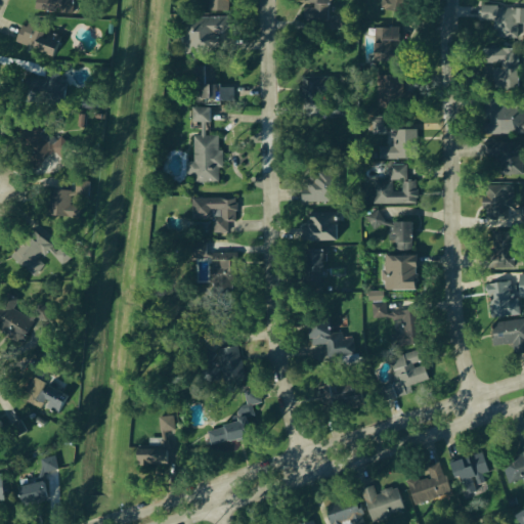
[(38,0),(37,11),(74,15),(75,0),(38,0)]
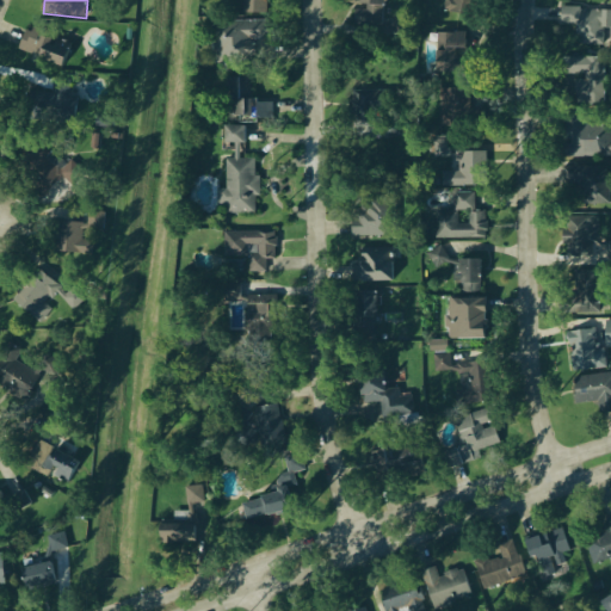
[(242,0),(242,14),(269,16),(269,0),(242,0)]
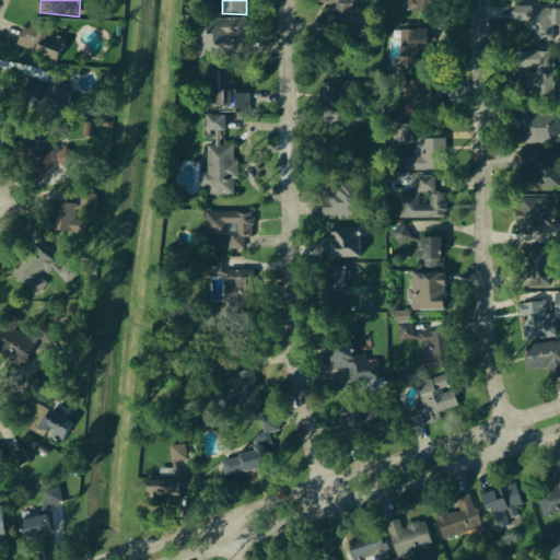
[(322,0),(322,4),(335,6),(335,10),(326,10),(325,23),(351,25),(352,0),(322,0)]
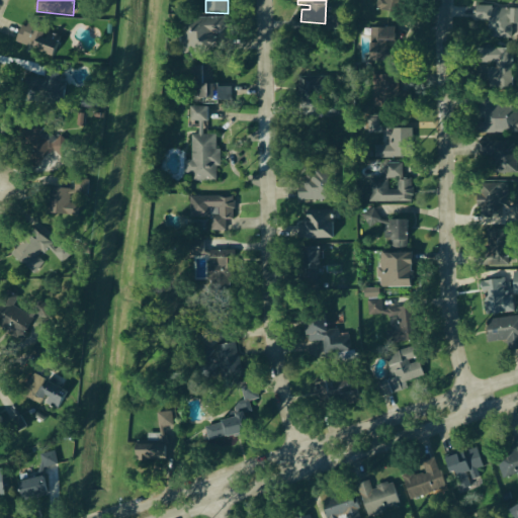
[(400,15),(403,0),(383,0),(381,10),(400,15)]
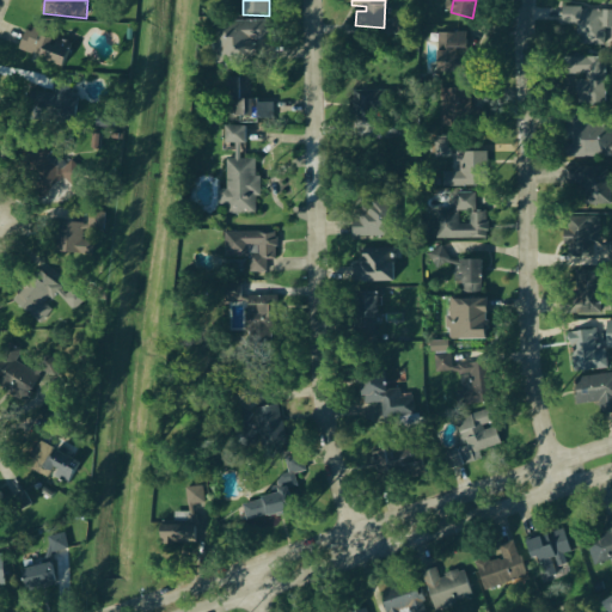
[(611,11),(561,10),(560,28),(577,28),(576,46),(611,47),(611,11)]
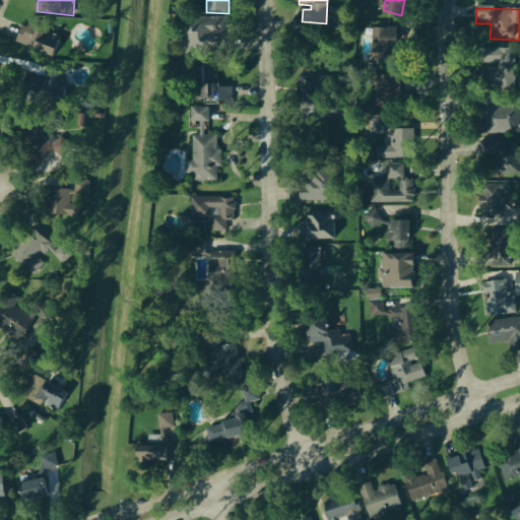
[(230,51),(230,19),(186,19),(186,51),(230,51)]
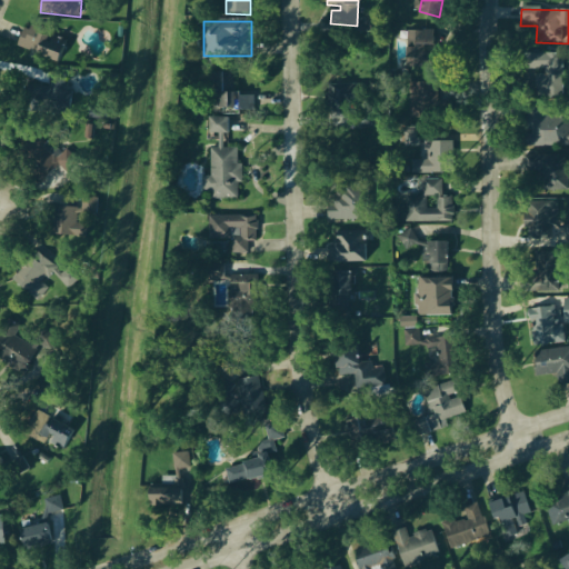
[(60,63),(68,40),(32,27),(30,31),(25,29),(18,48),(60,63)]
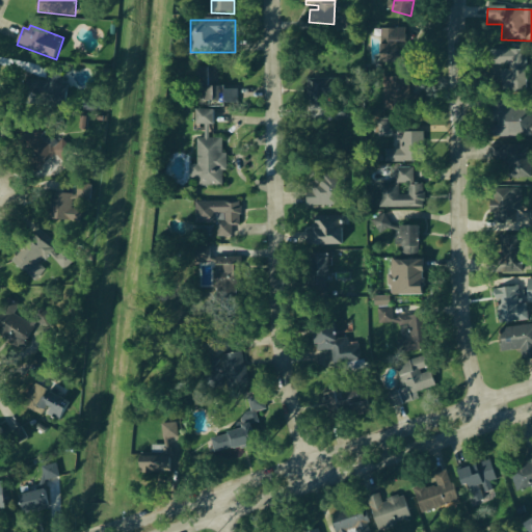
[(381,56),(390,56),(390,63),(406,63),(405,29),(380,30),(381,56)]
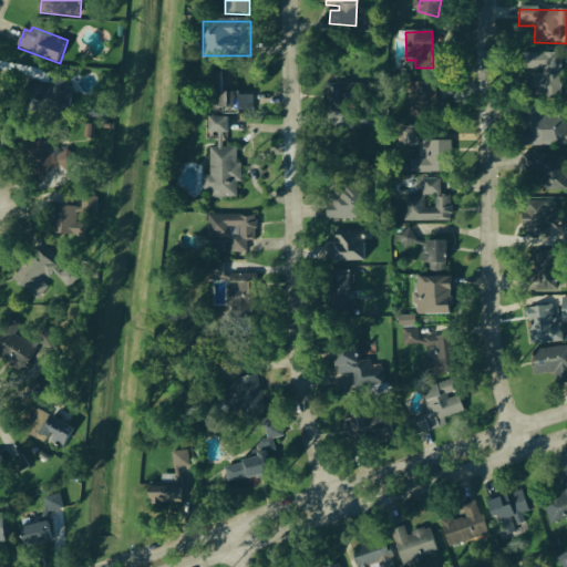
[(560,54),(525,54),(526,72),(536,72),(537,99),(562,98),(560,54)]
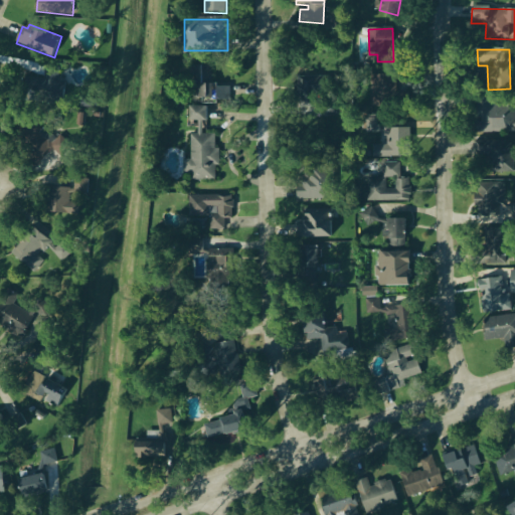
[(230,87),(212,87),(211,65),(192,65),(193,103),(230,103),(230,87)]
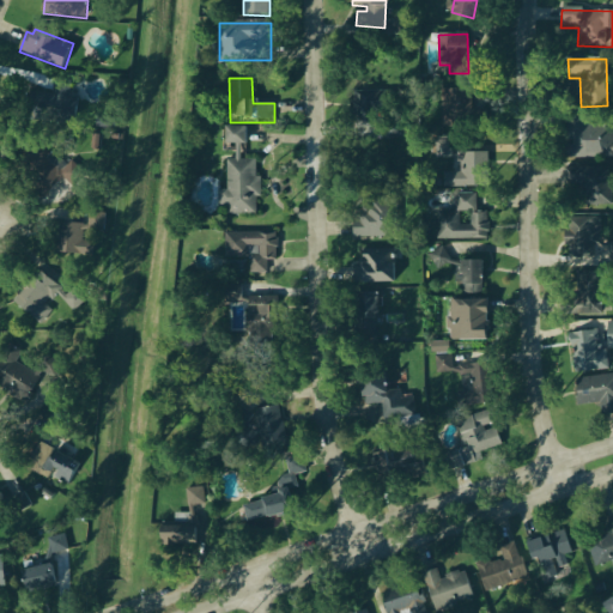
[(50,108),(65,116),(64,117),(71,122),(83,103),(59,89),(53,98),(55,99),(50,108)]
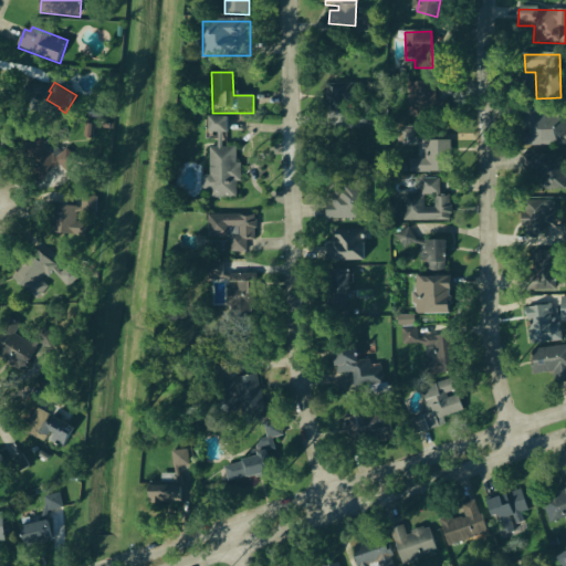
[(435,82),(409,83),(411,113),(436,112),(435,82)]
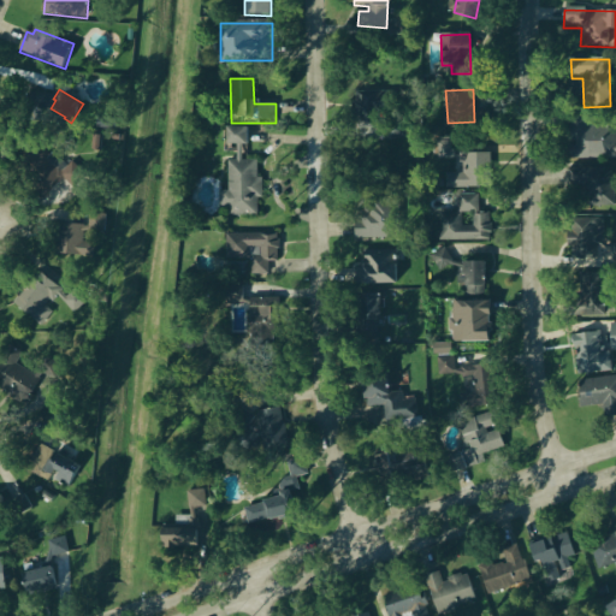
[(572,161),(615,159),(615,123),(570,124),(572,161)]
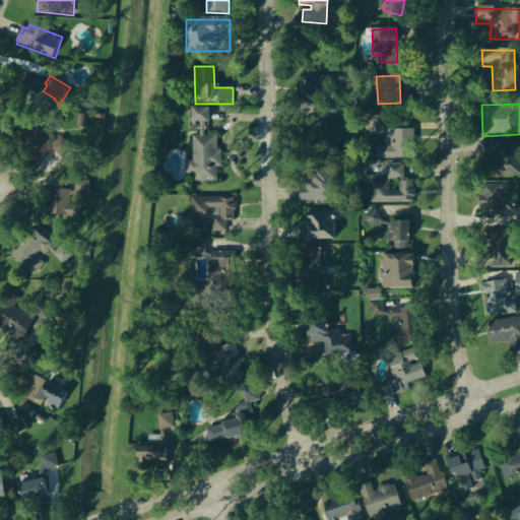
[(209,123),(209,109),(192,108),(192,122),(209,123)]
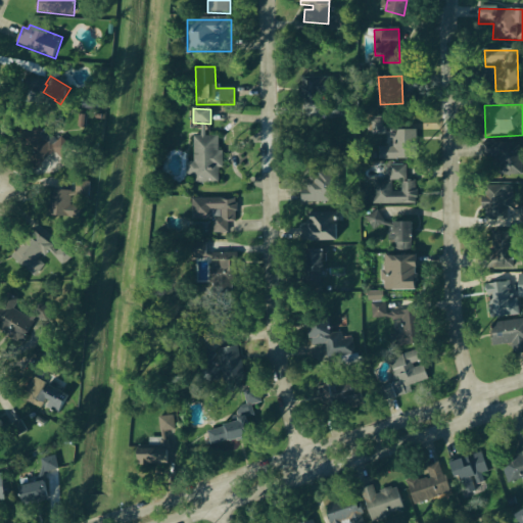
[(417,160),(416,123),(371,124),(371,136),(385,136),(385,147),(378,147),(379,160),(417,160)]
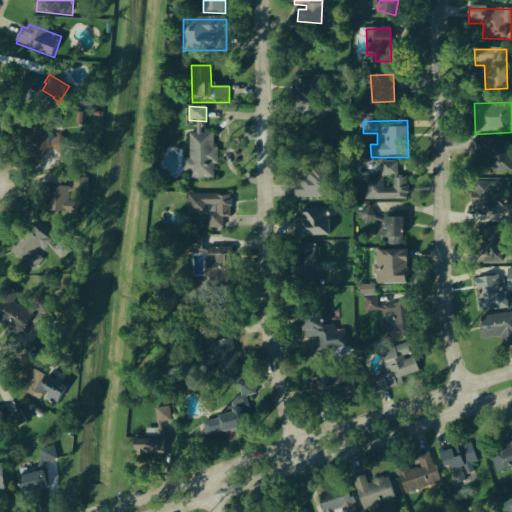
[(213,180),(213,166),(218,166),(218,148),(213,148),(213,134),(201,135),(201,122),(196,122),(196,135),(189,135),(189,160),(182,160),(182,174),(192,174),(192,180),(213,180)]
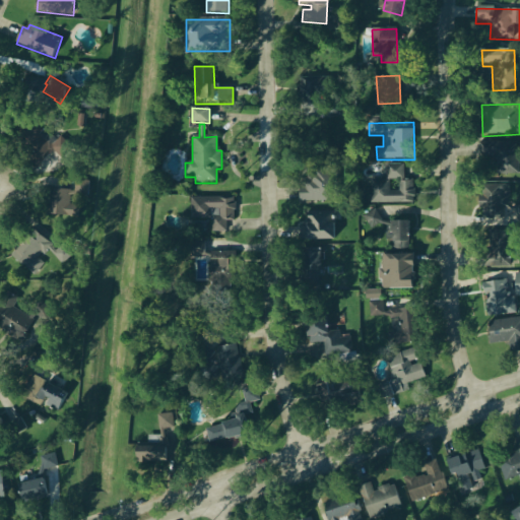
[(494,142),(493,174),(517,175),(519,143),(494,142)]
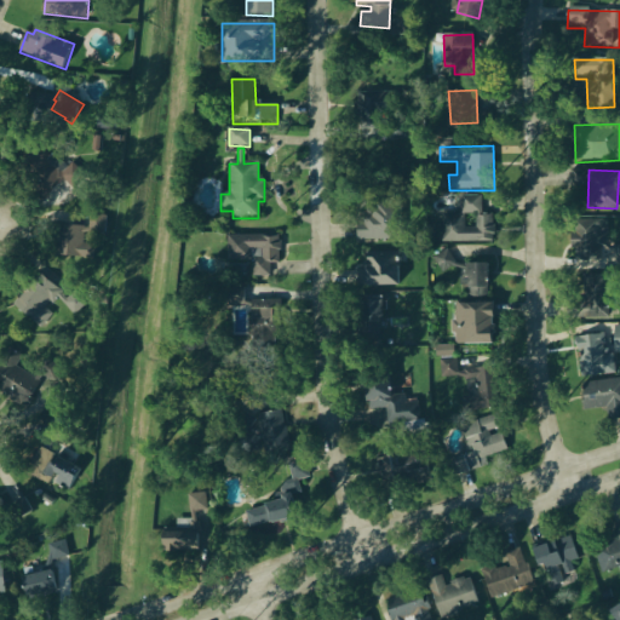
[(482,196),(461,197),(461,214),(482,214),(482,196)]
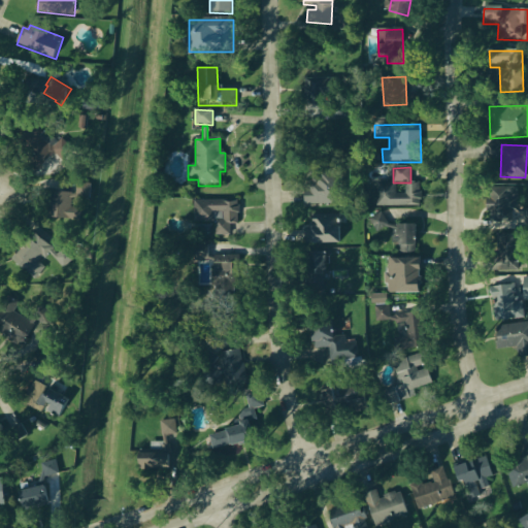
[(304,183),(305,206),(340,204),(339,182),(304,183)]
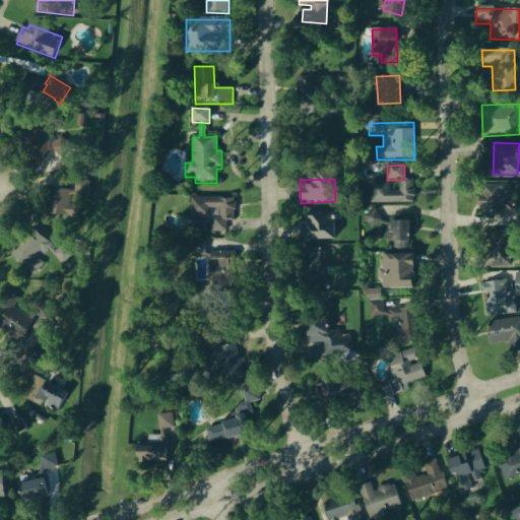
[(414,204),(414,182),(399,182),(399,192),(389,192),(389,181),(370,182),(370,204),(414,204)]
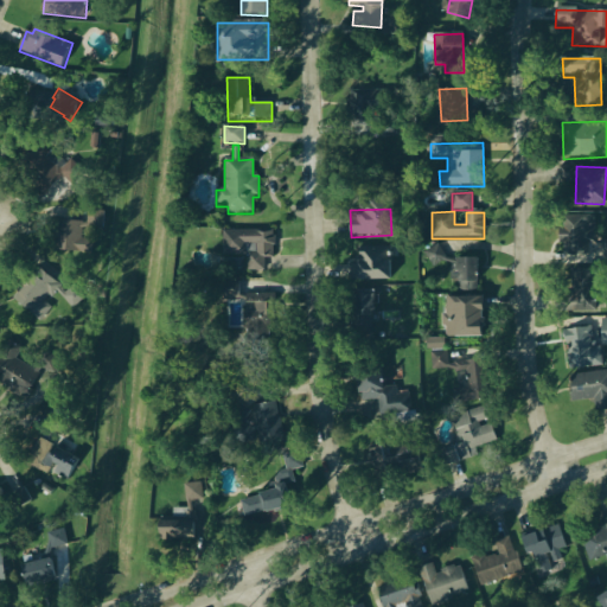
[(104,212),(88,212),(89,228),(104,228),(104,212)]
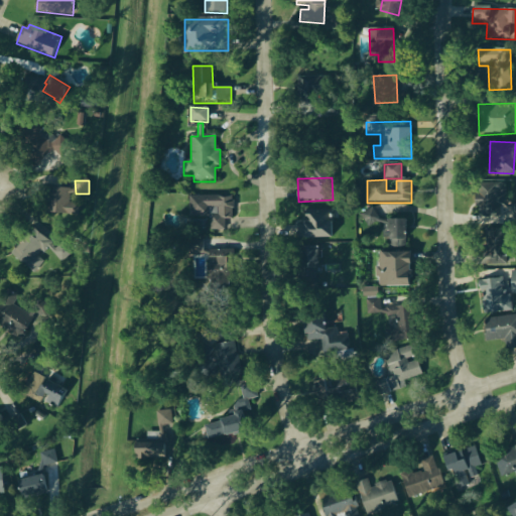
[(515,203),(505,204),(505,184),(477,184),(477,217),(504,218),(504,212),(513,213),(513,220),(515,220),(515,203)]
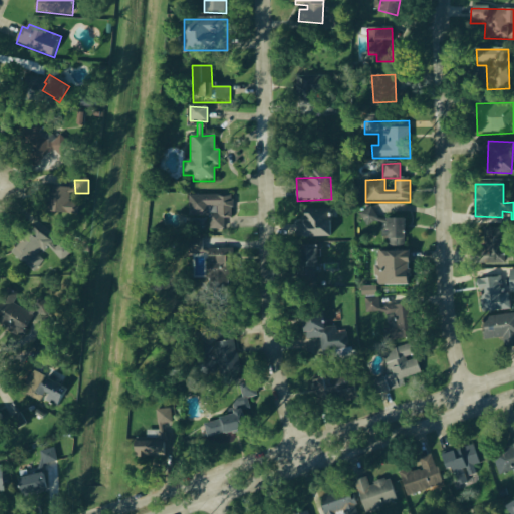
[(189,196),(189,218),(207,219),(207,235),(222,235),(222,218),(232,219),(232,197),(189,196)]
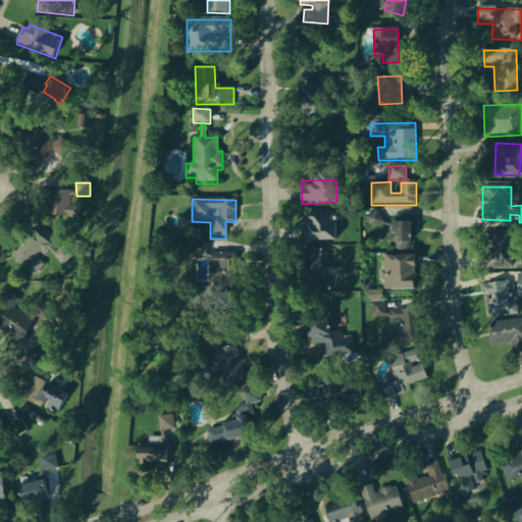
[(54,202),(53,217),(80,218),(81,203),(54,202)]
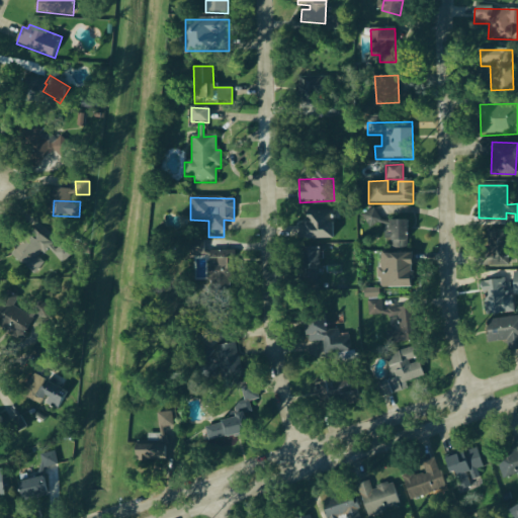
[(333,241),(334,212),(305,211),(305,240),(333,241)]
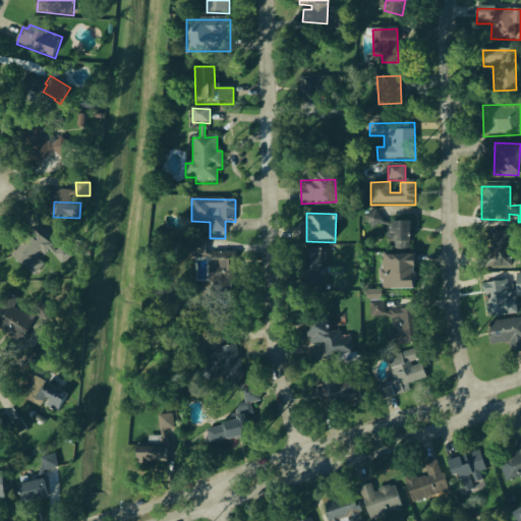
[(394,250),(411,250),(411,223),(394,222),(394,250)]
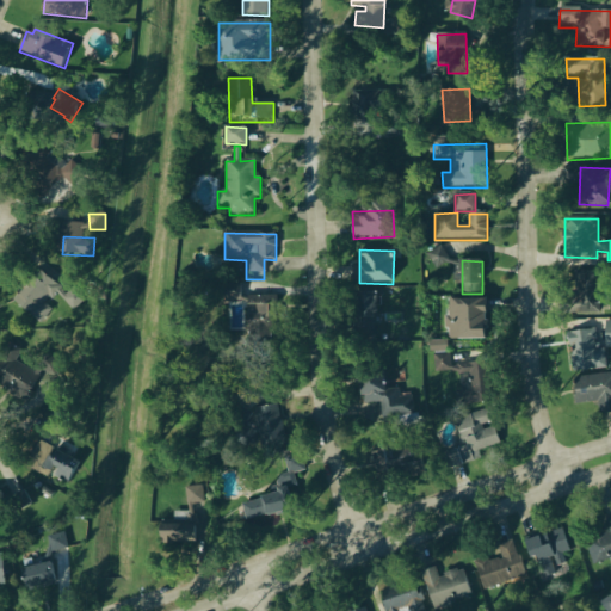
[(13,306),(43,323),(51,309),(47,307),(55,294),(59,297),(65,288),(35,270),(13,306)]
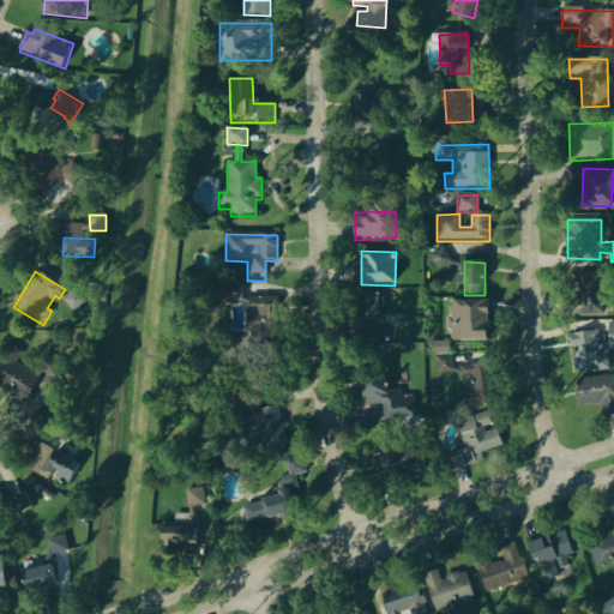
[(602,317),(602,272),(579,274),(581,317),(602,317)]
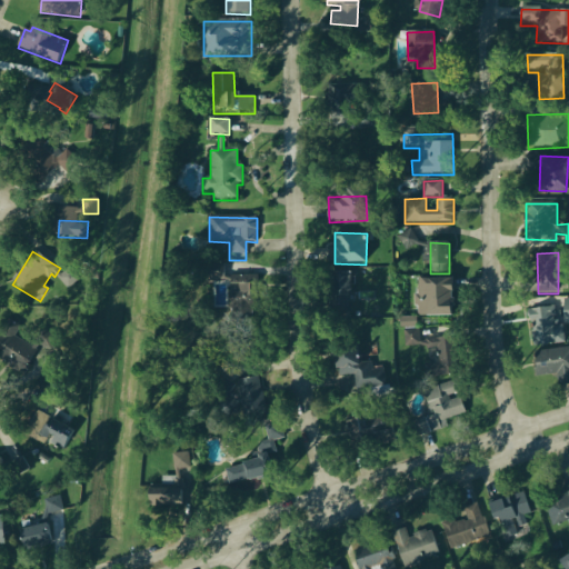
[(353,310),(355,273),(337,272),(336,310),(353,310)]
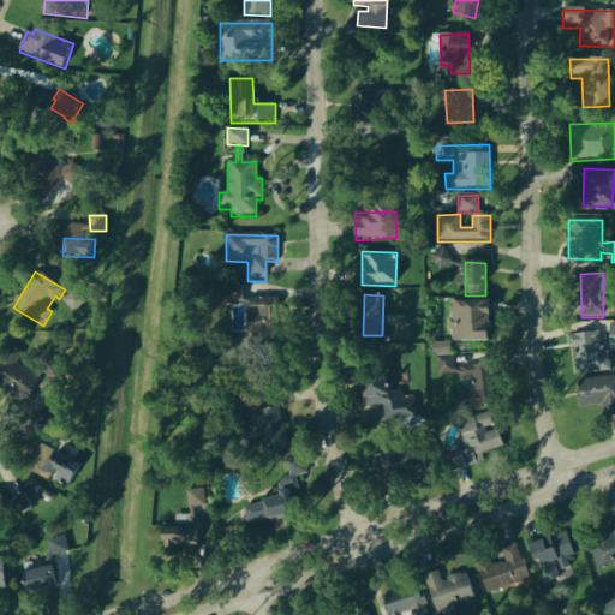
[(278,299),(248,298),(246,338),(276,338),(278,299)]
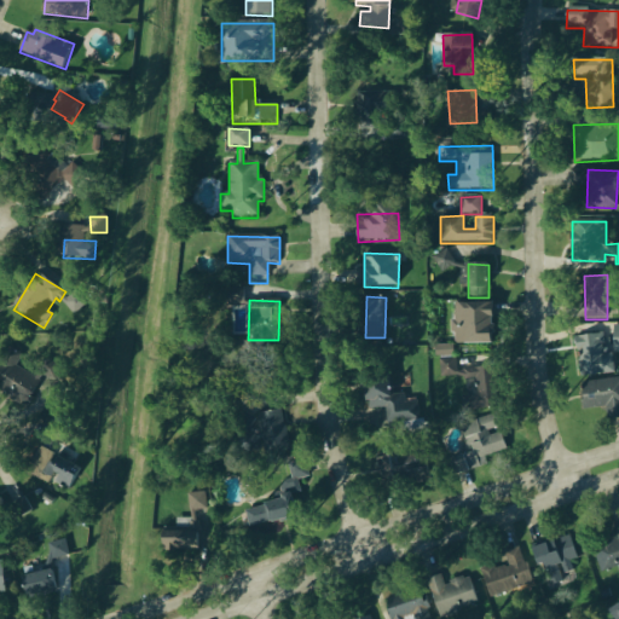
[(493,304),(453,305),(453,346),(495,345),(493,304)]
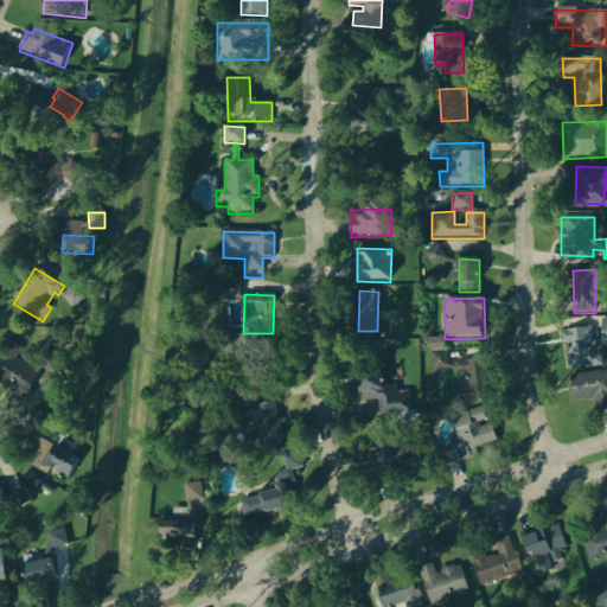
[(569,371),(602,368),(600,346),(593,346),(592,328),(563,331),(566,350),(567,349),(569,371)]
